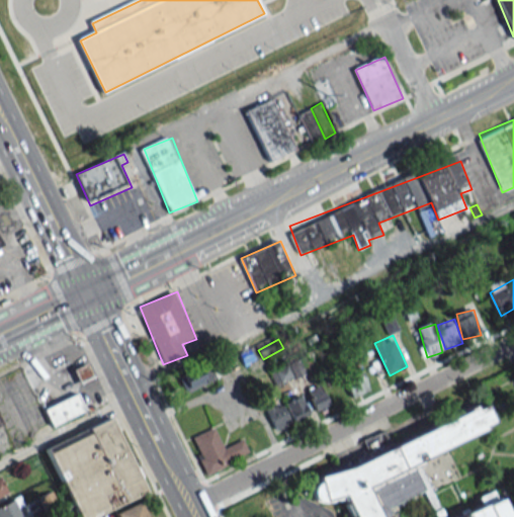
[(247,365),(259,361),(254,349),(243,354),(247,365)]
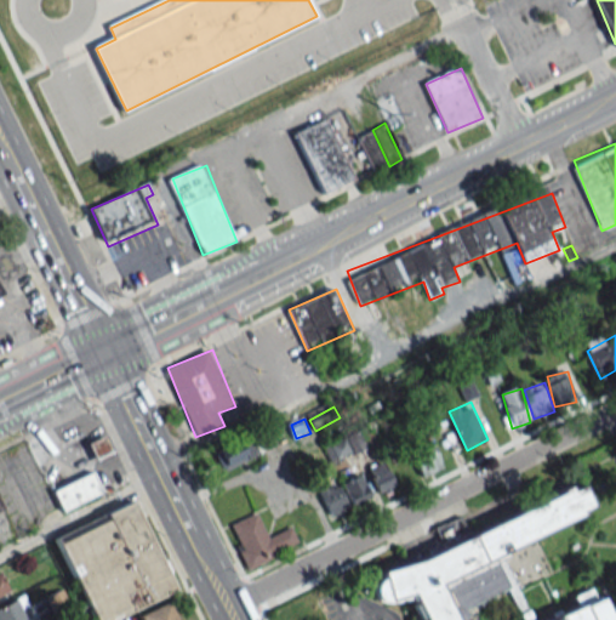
[(101,465),(120,455),(109,434),(91,444),(101,465)]
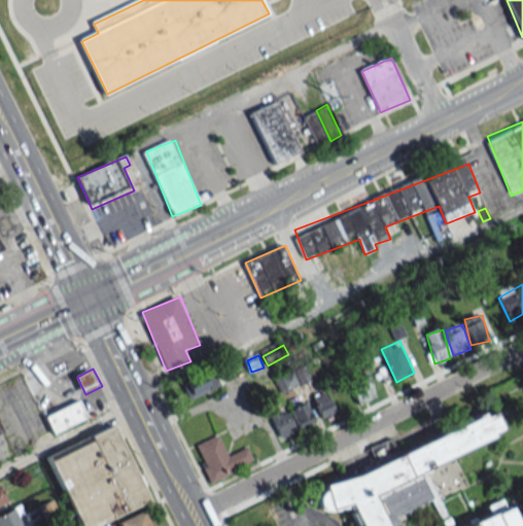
[(281,378),(284,390),(313,381),(309,369),(281,378)]
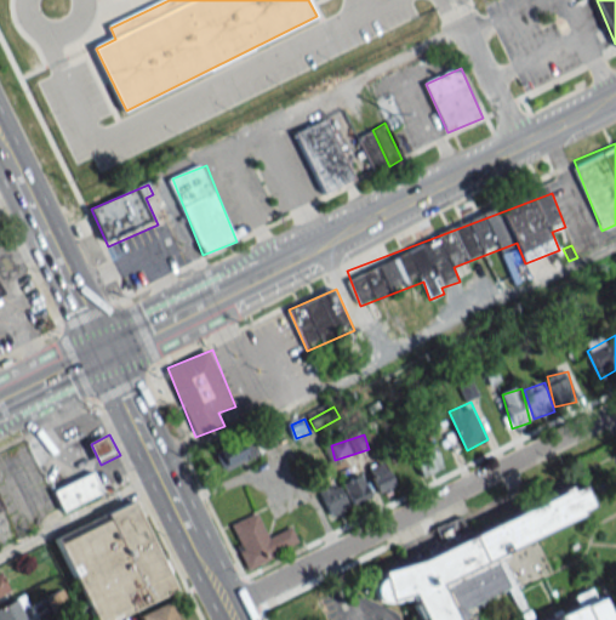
[(218,455),(227,472),(264,454),(255,436),(218,455)]
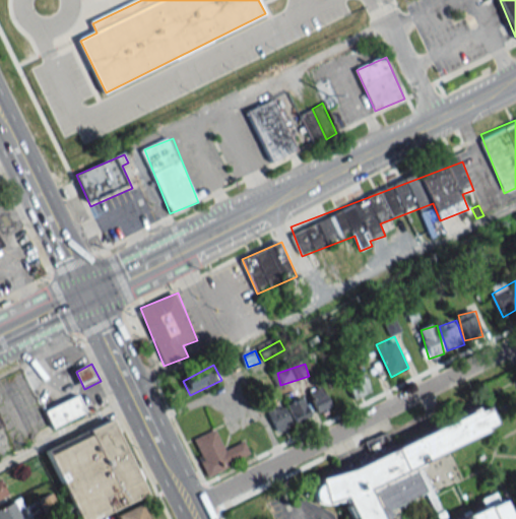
[(356,400),(373,392),(362,370),(344,378),(356,400)]
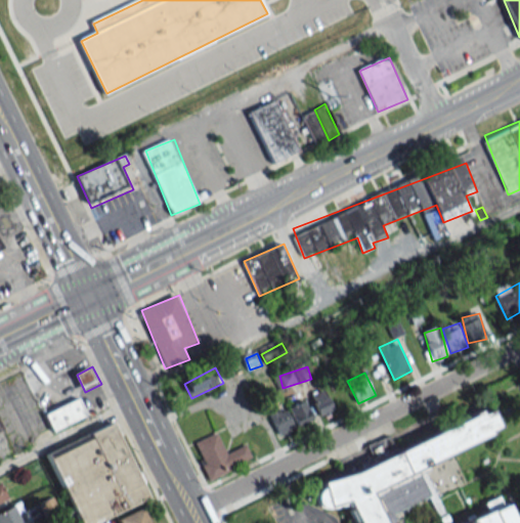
[(336,412),(326,390),(311,396),(321,419),(336,412)]
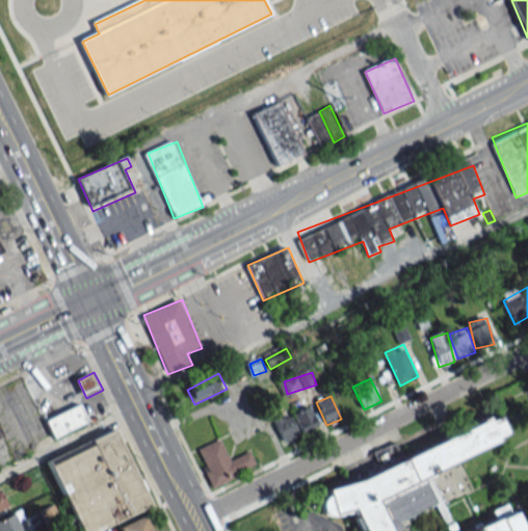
[(56,439),(90,421),(82,404),(48,421),(56,439)]
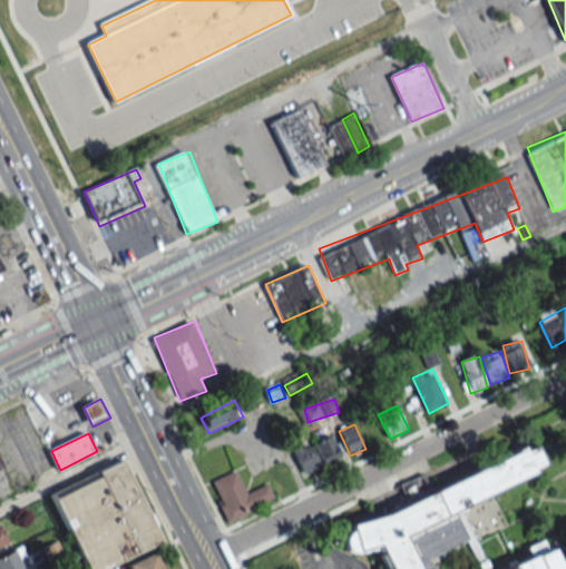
[(316,444),(327,468),(343,459),(333,437),(316,444)]
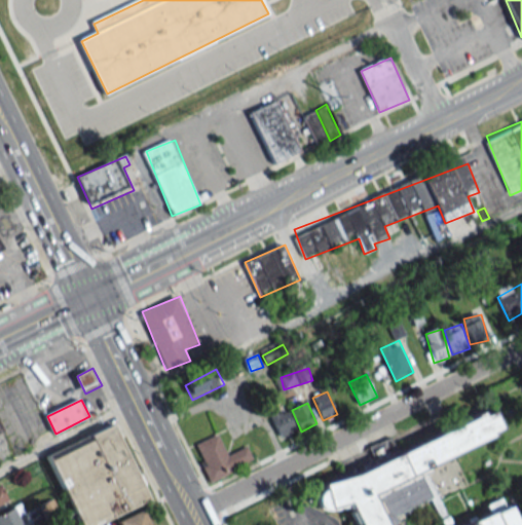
[(273,416),(282,439),(298,433),(290,410),(273,416)]
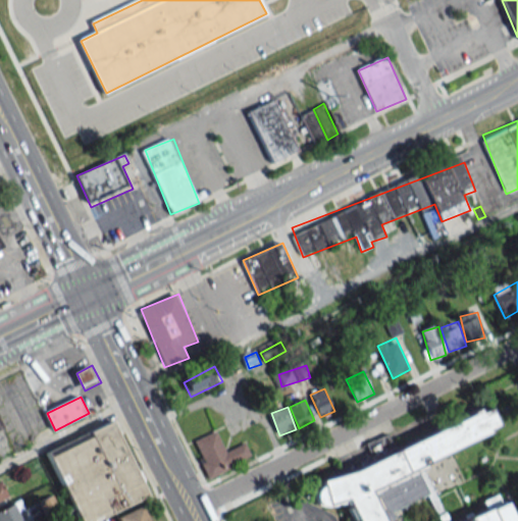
[(514,520),(503,495),(484,502),(487,512),(465,520),(385,520),(383,515),(434,493),(422,463),(500,430),(491,412),(311,485),(321,510),(347,500),(356,520),(514,520)]
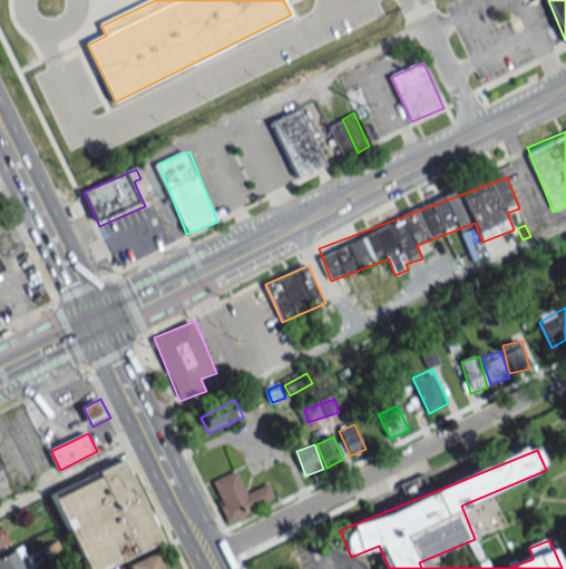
[(52,491),(84,568),(103,568),(163,545),(128,461),(52,491)]
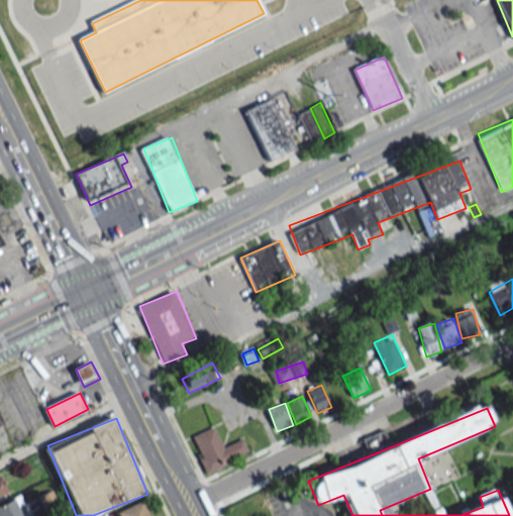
[(207,473),(252,456),(245,439),(225,447),(218,427),(194,436),(207,473)]
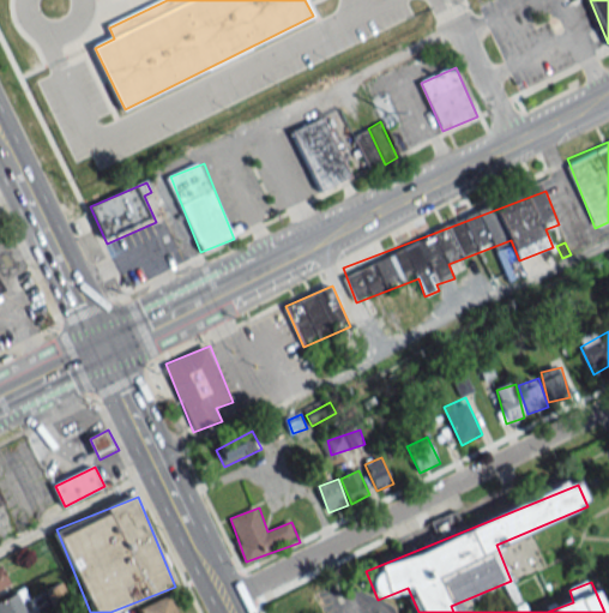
[(440,540),(466,527),(458,511),(433,523),(440,540)]
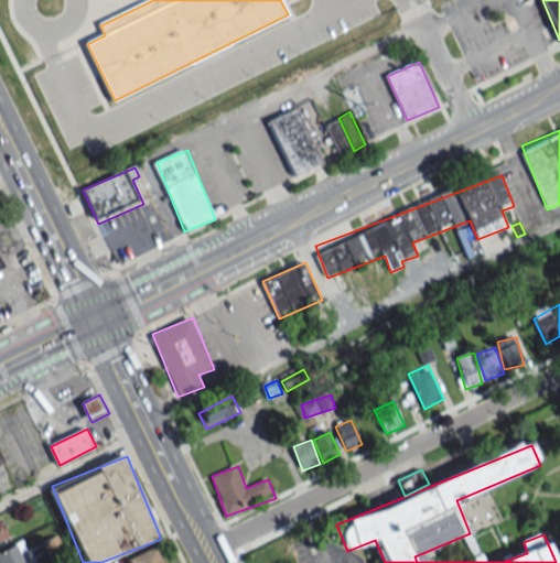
[(0,542),(10,538),(1,519),(0,519),(0,542)]
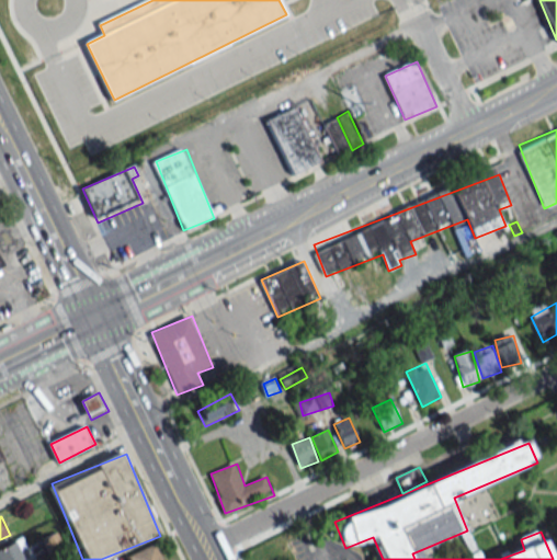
[(37,558),(65,551),(61,535),(33,543),(37,558)]
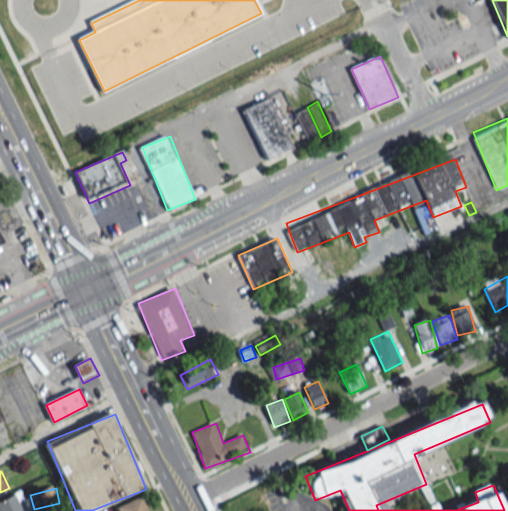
[(26,505),(27,504),(21,491),(0,500),(0,510),(28,510),(26,505)]
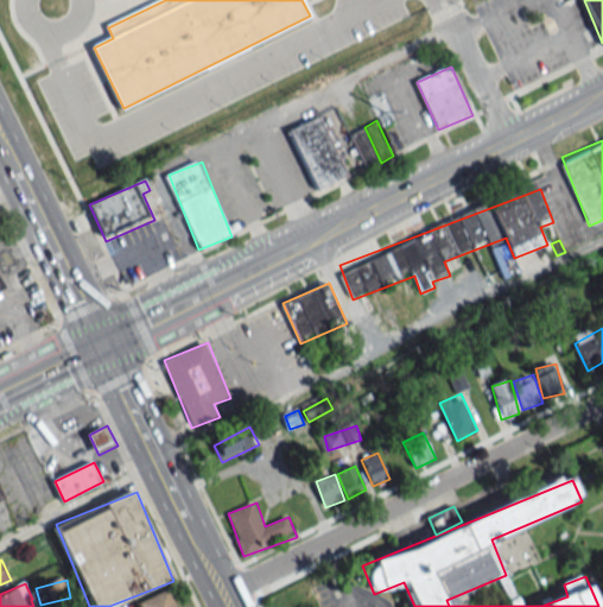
[(139,602),(140,606),(177,606),(170,589),(139,602)]
